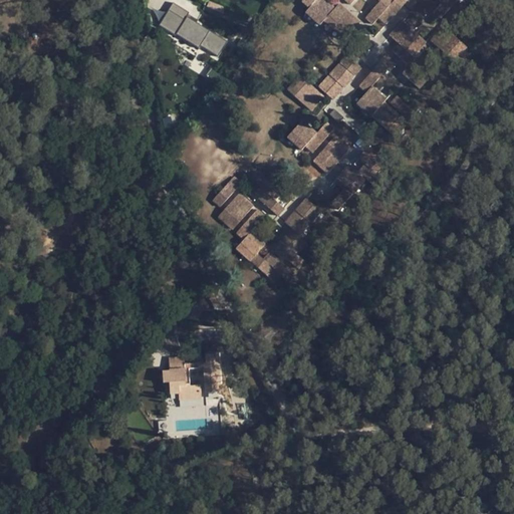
[(318,26),(335,8),(326,0),(302,0),(295,8),(317,27),(318,26)]
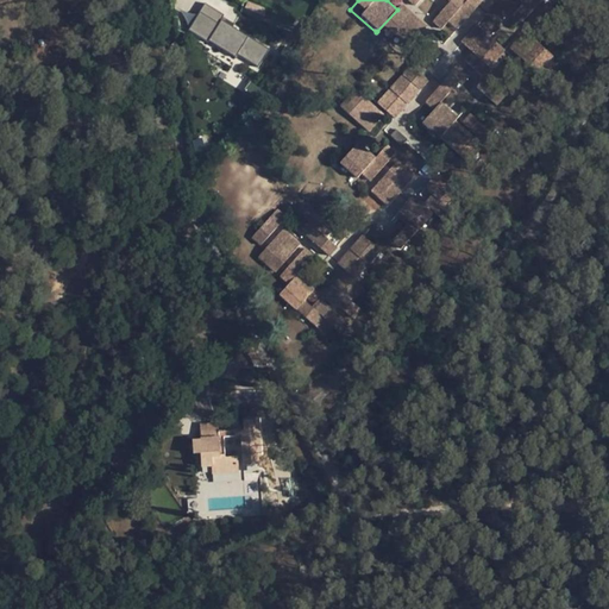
[(457,30),(482,0),(466,0),(468,0),(466,0),(451,0),(450,2),(432,22),(441,30),(449,23),(457,30)]
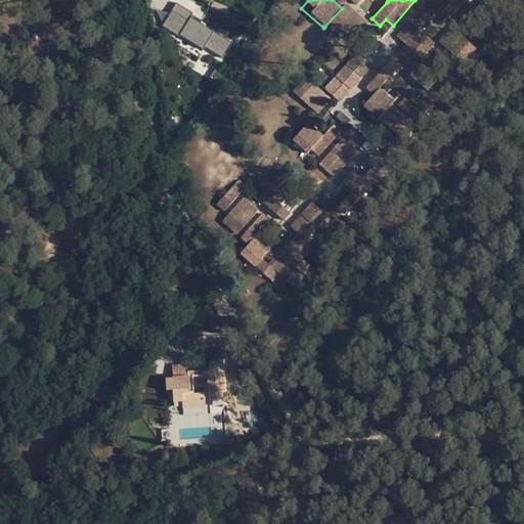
[(368,23),(346,3),(342,8),(324,27),(347,46),(368,23)]
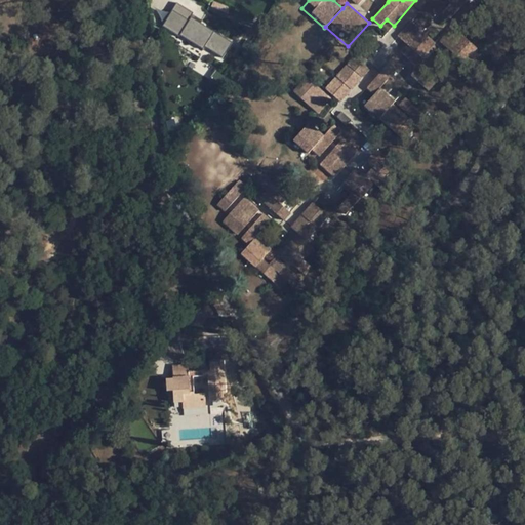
[(206,47),(223,58),(232,45),(190,18),(192,15),(176,5),(163,26),(203,51),(206,47)]
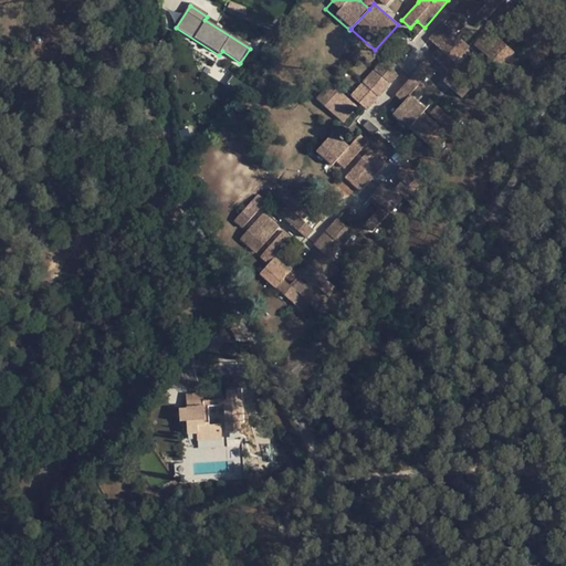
[(464,42),(443,22),(428,39),(450,58),(464,42)]
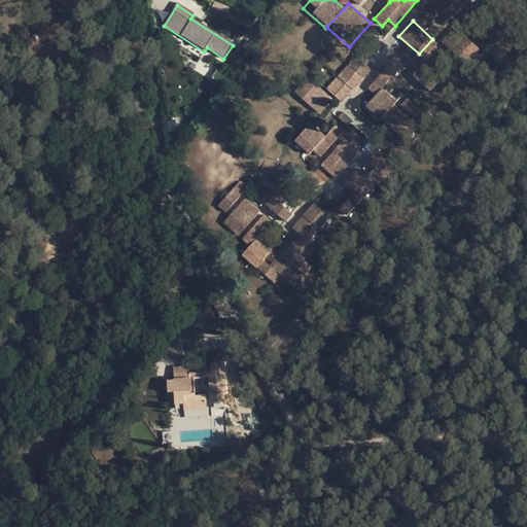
[(478,47),(454,27),(443,40),(466,62),(478,47)]
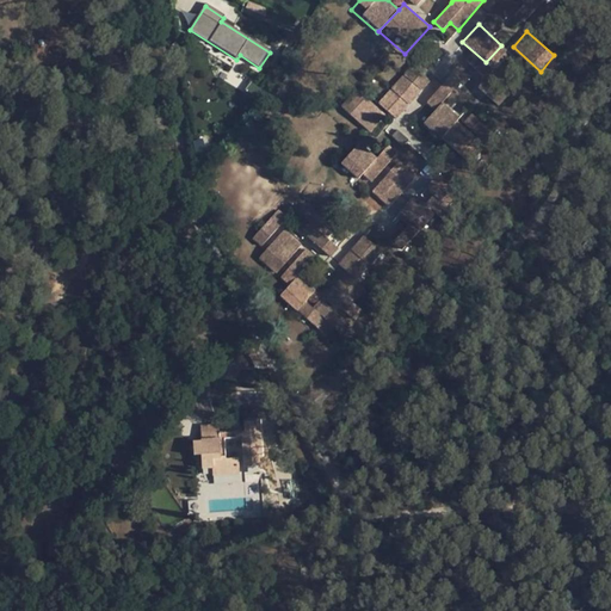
[(397,119),(436,75),(417,60),(378,103),(397,119)]
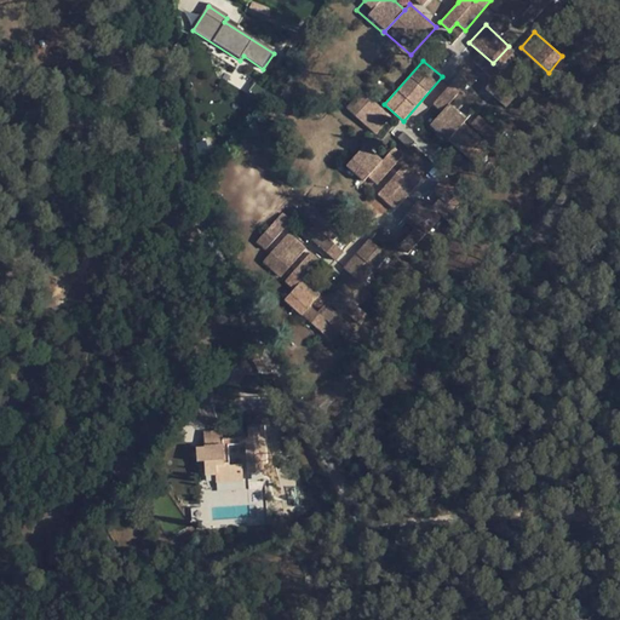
[(517,97),(494,79),(484,89),(507,108),(517,97)]
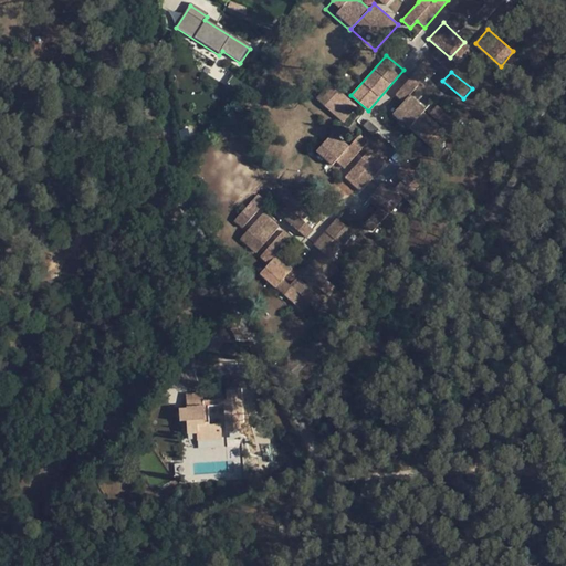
[(426,109),(410,95),(417,87),(408,80),(395,95),(404,102),(392,115),(408,129),(409,128),(440,156),(453,139),(423,112),(426,109)]
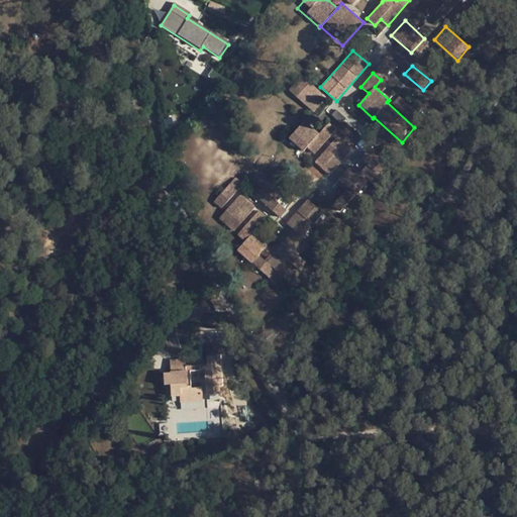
[(313,112),(323,101),(298,79),(289,90),(313,112)]
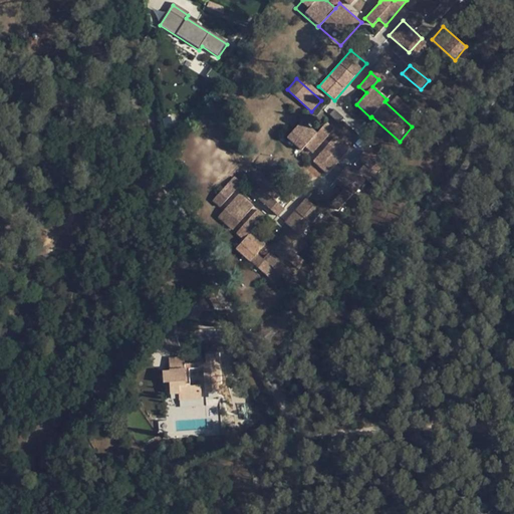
[(313,154),(334,129),(327,121),(317,133),(302,119),(286,138),(301,151),(305,147),(313,154)]
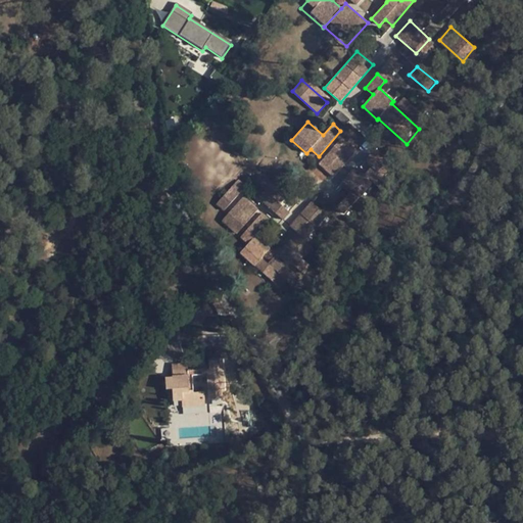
[(333,178),(355,152),(340,139),(318,164),(333,178)]
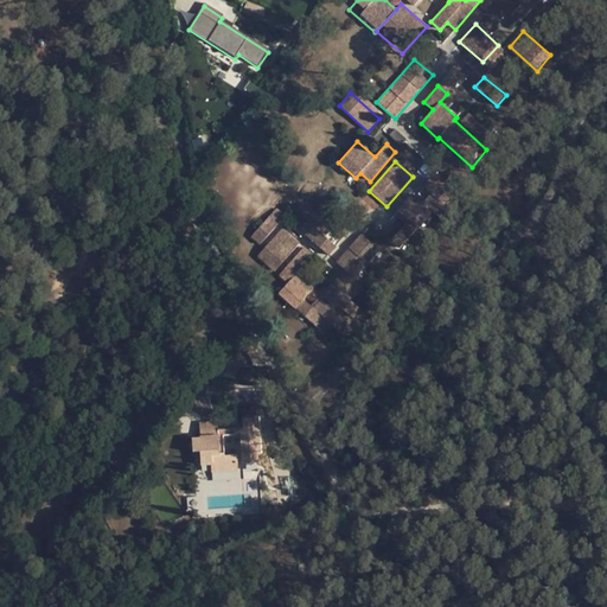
[(440,203),(455,186),(438,170),(422,187),(430,193),(423,203),(433,212),(443,222),(452,212),(440,203)]
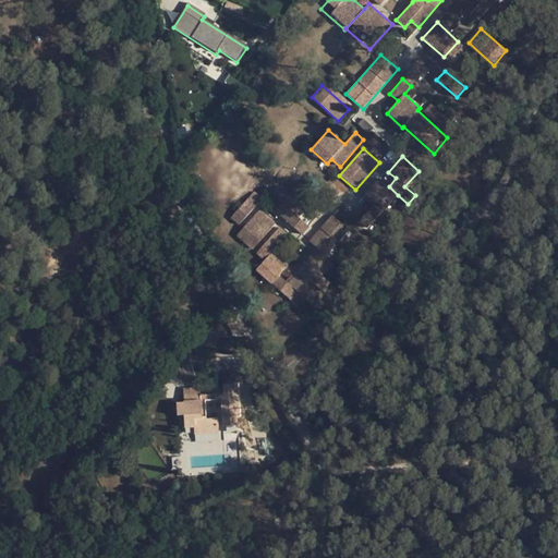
[(367,229),(398,195),(389,186),(379,178),(365,193),(375,203),(359,221),(367,229)]
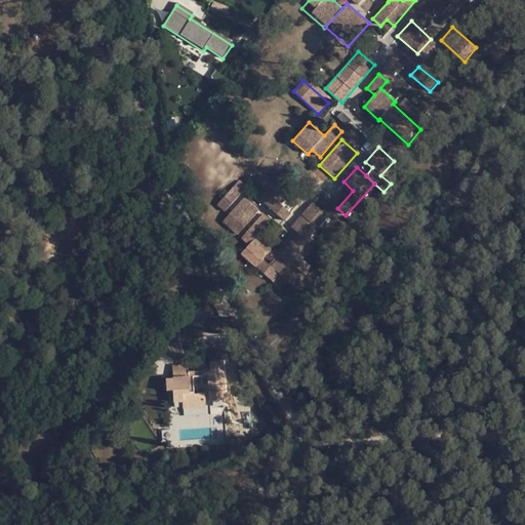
[(288,197),(263,174),(255,183),(266,192),(259,199),(284,221),(291,213),(281,205),(288,197)]
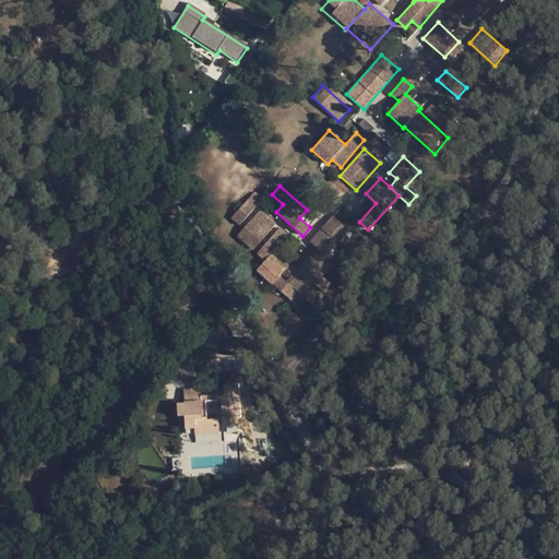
[(239,226),(263,199),(254,191),(230,218),(239,226)]
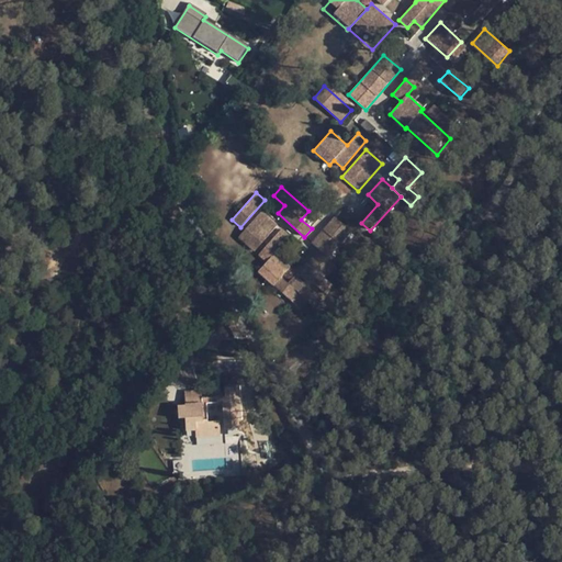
[(254,251),(278,225),(262,211),(238,238),(254,251)]
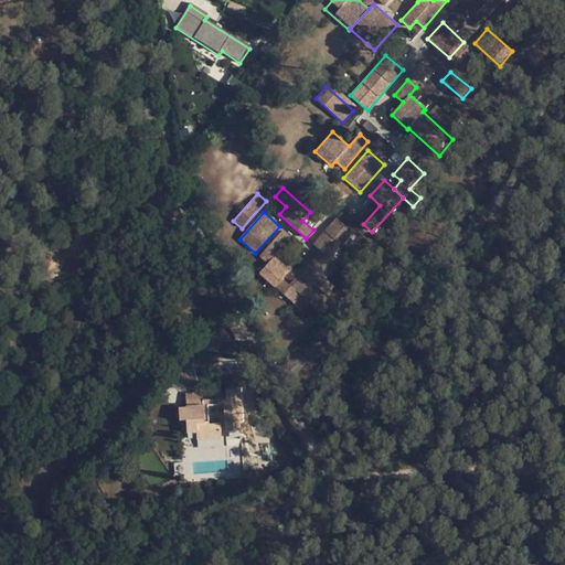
[(330,259),(354,233),(337,217),(312,244),(320,251),(330,259)]
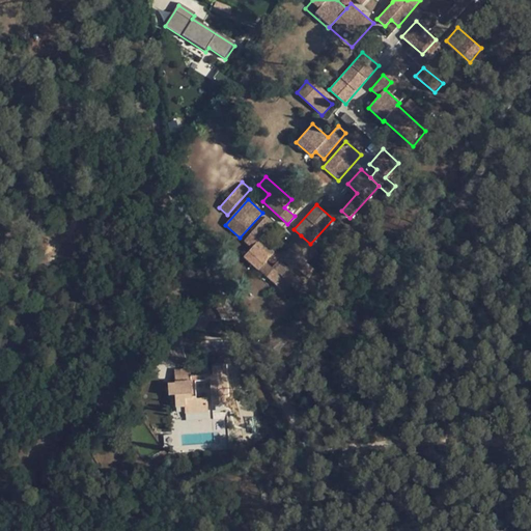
[(266,262),(274,253),(258,240),(274,223),(267,216),(244,242),(251,248),(243,257),(258,271),(259,271),(266,262)]
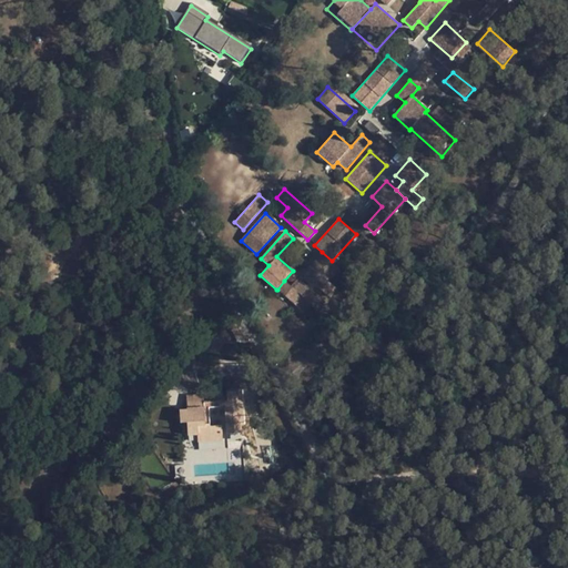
[(330,282),(341,269),(332,261),(322,252),(303,274),(330,298),(337,288),(330,282)]
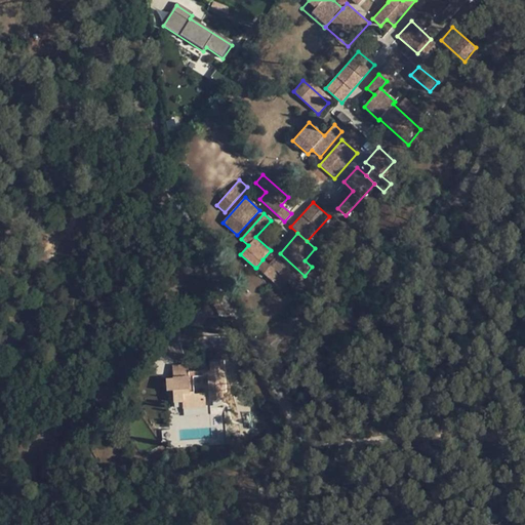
[(300,279),(276,257),(269,265),(263,259),(256,268),(281,289),(287,281),(294,287),(300,279)]
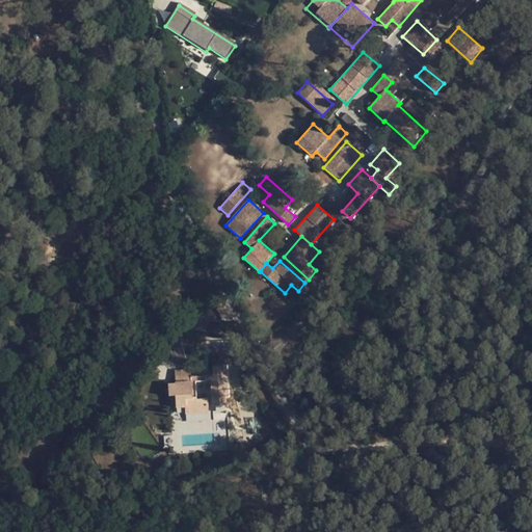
[(185,407),(185,414),(209,411),(208,399),(197,399),(196,382),(212,381),(214,406),(225,405),(224,398),(228,398),(225,365),(213,366),(214,375),(190,377),(190,370),(174,371),(175,384),(167,386),(168,397),(175,396),(176,407),(185,407)]
